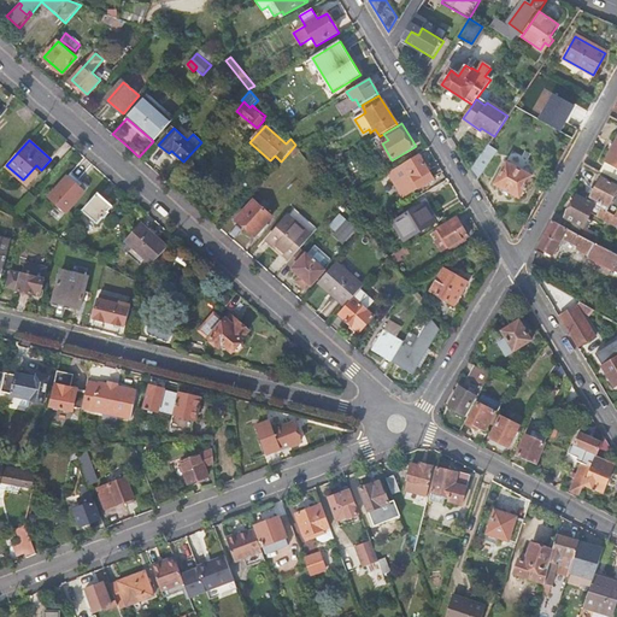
[(616,140),(600,170),(616,178),(616,176),(616,140)]
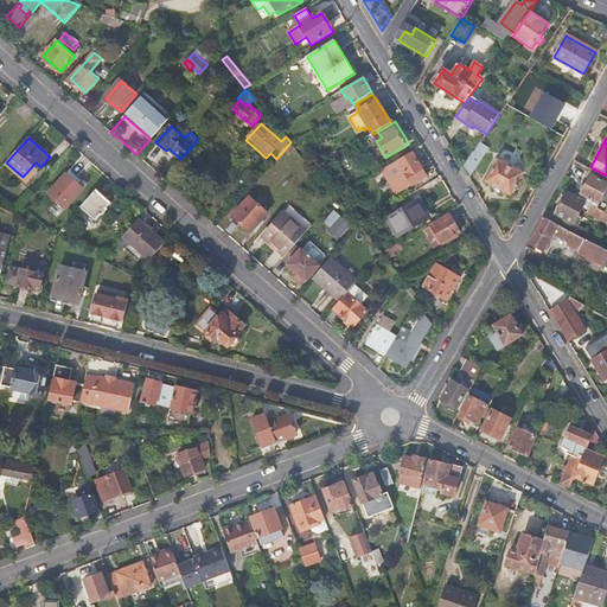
[(289,153),(295,148),(291,142),(285,149),(289,153)]
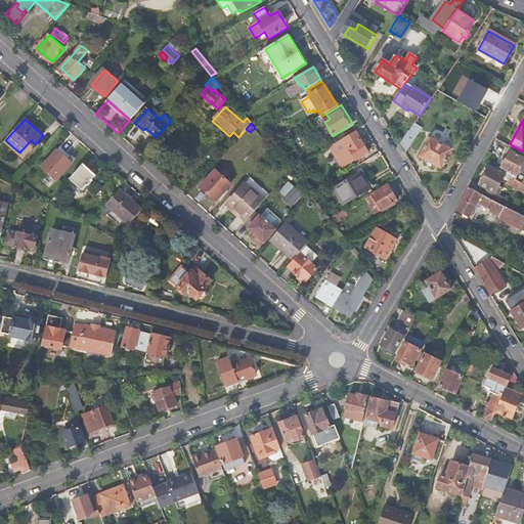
[(368,153),(356,131),(332,146),(330,147),(343,168),(368,153)]
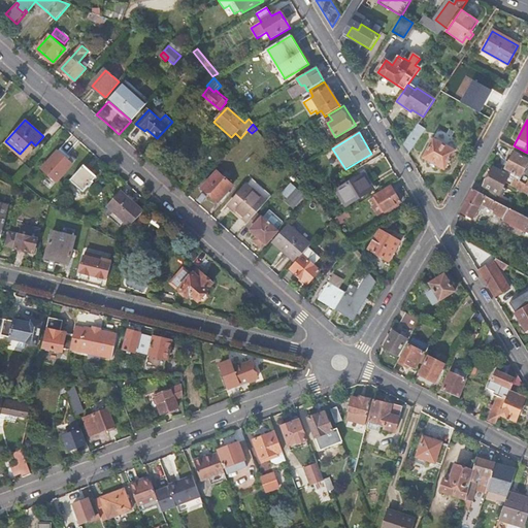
[(418,140),(410,134),(403,145),(407,154),(418,140)]
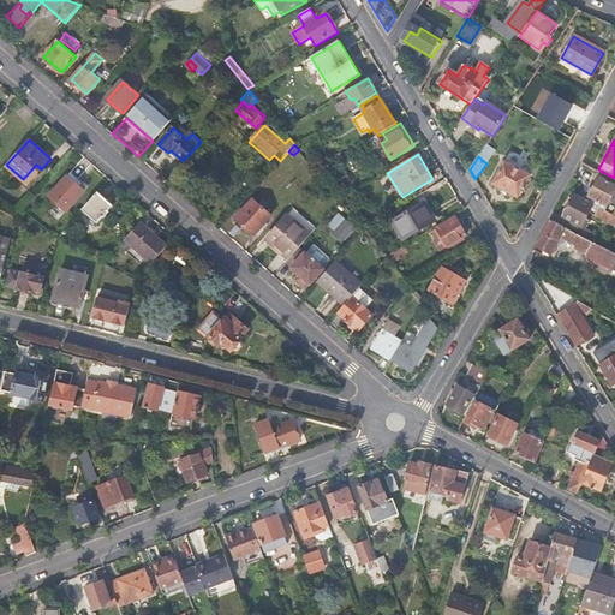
[(530,174),(505,161),(494,184),(518,197),(530,174)]
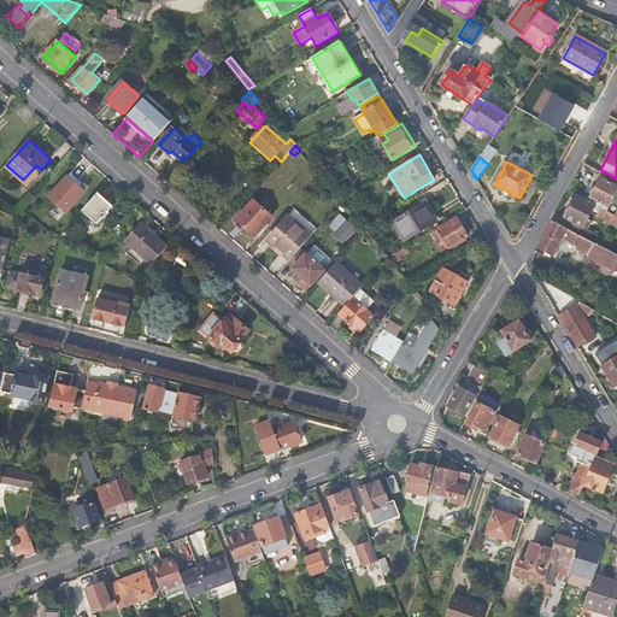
[(28,184),(41,170),(36,165),(23,180),(28,184)]
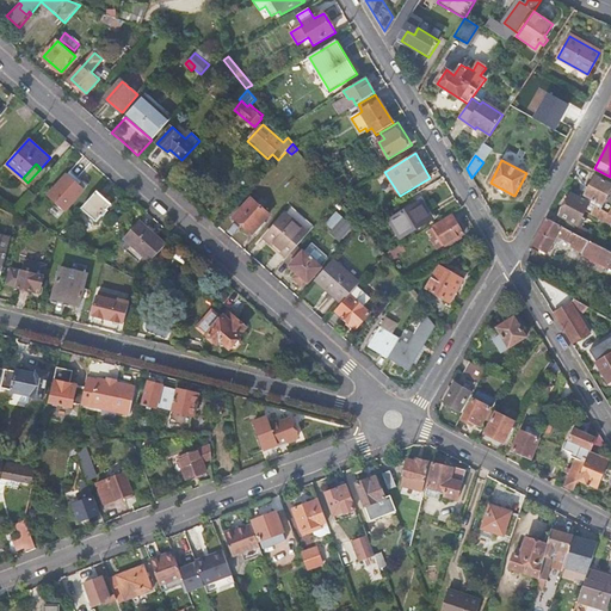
[(69,172),(50,195),(67,210),(87,187),(82,183),(85,179),(73,168),(69,172)]
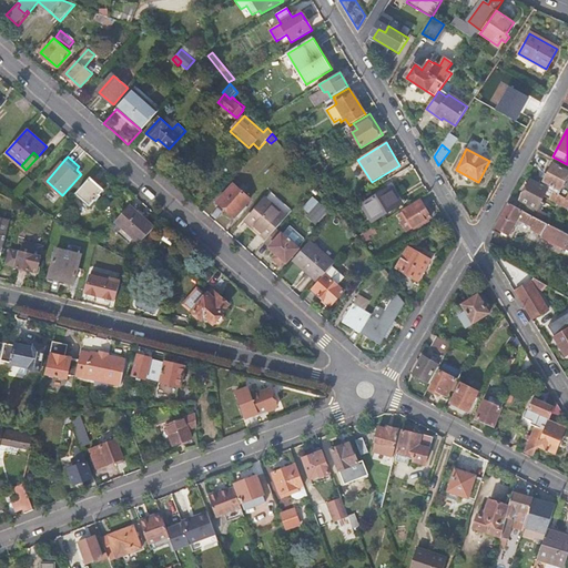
[(545,182),(543,185),(557,193),(559,190),(561,191),(567,179),(567,171),(554,163),(544,181),(545,182)]
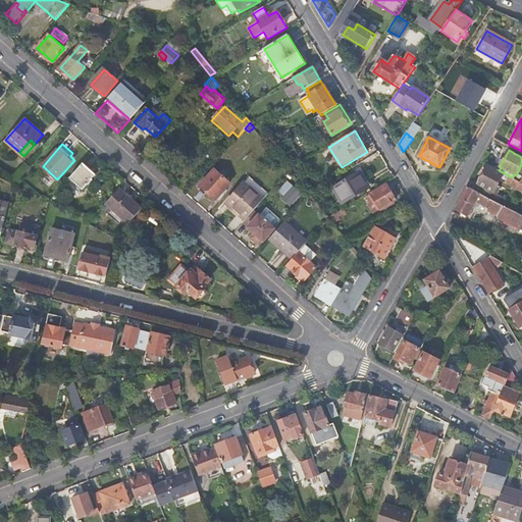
[(95,174),(84,163),(70,177),(83,189),(87,184),(89,185),(93,180),(92,179),(95,174)]
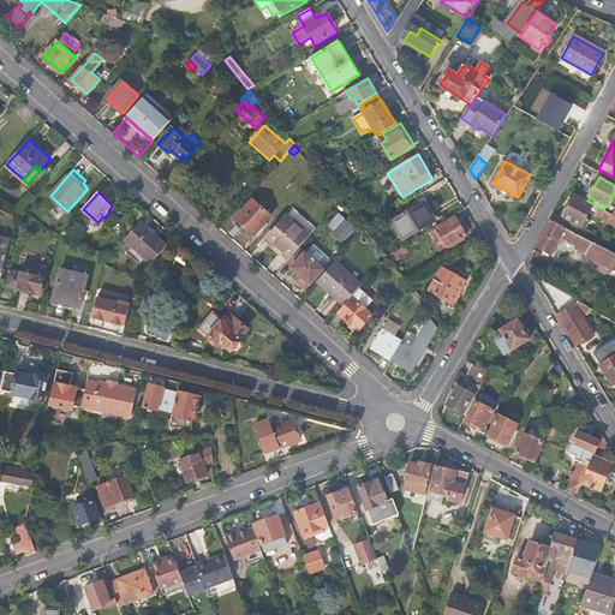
[(575,195),(560,224),(577,232),(579,227),(580,227),(590,212),(614,225),(614,215),(603,209),(587,201),(575,195)]
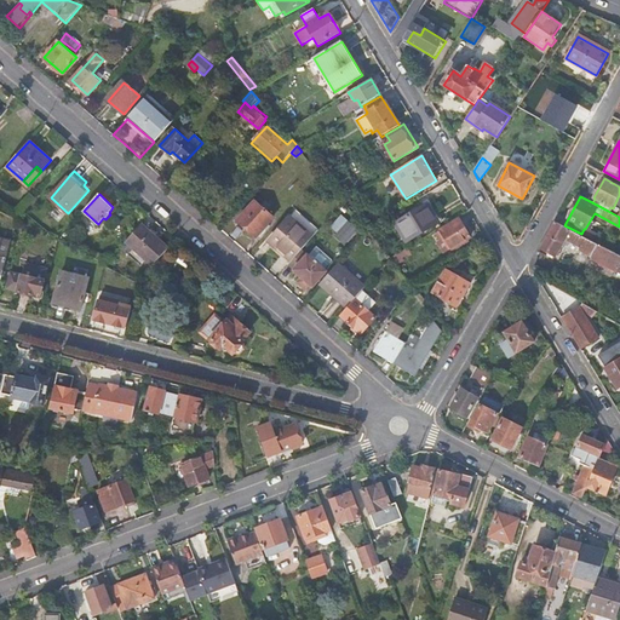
[(257,201),(240,220),(257,236),(275,217),(257,201)]
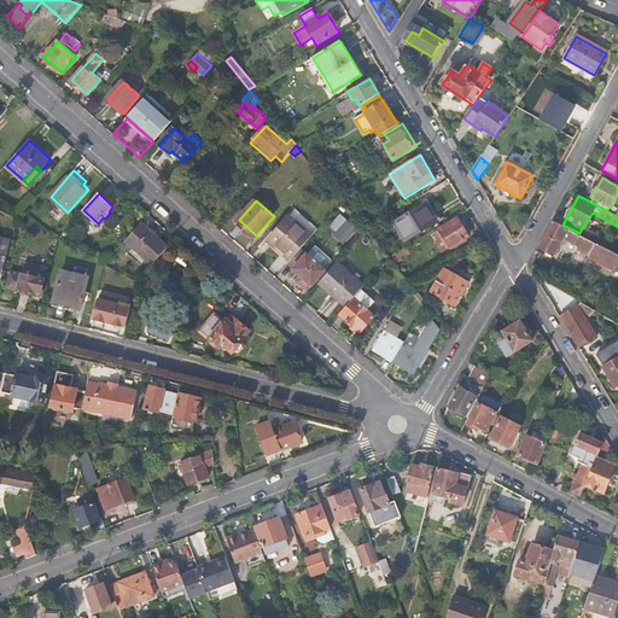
[(429,202),(396,222),(407,240),(439,220),(429,202)]
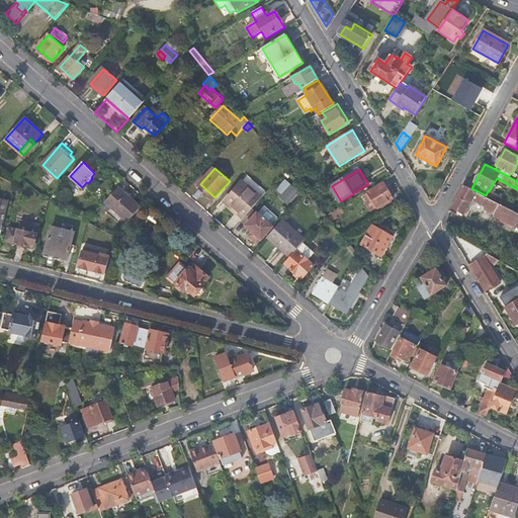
[(289,203),(300,191),(286,179),(276,191),(289,203)]
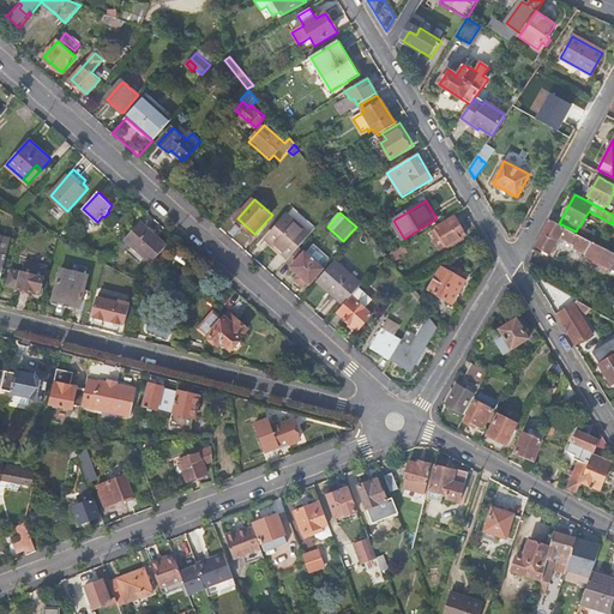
[(455,217),(437,229),(449,250),(461,242),(459,239),(467,234),(455,217)]
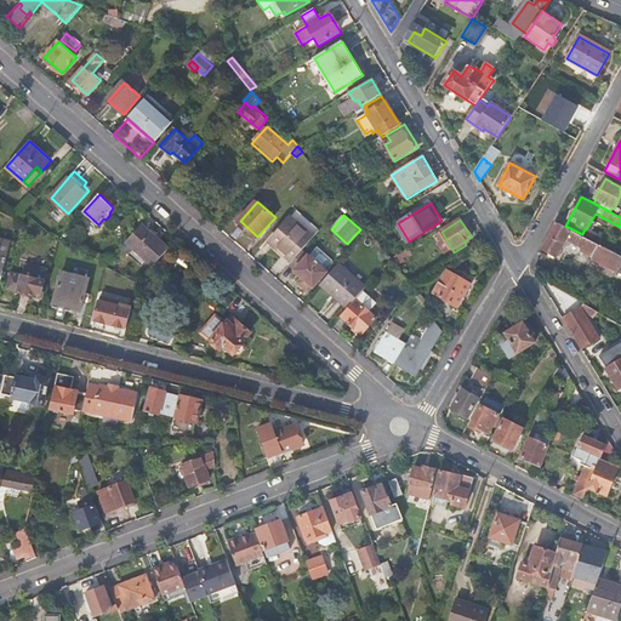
[(271,240),(292,260),(311,240),(313,238),(292,221),(286,228),(284,226),(271,240)]
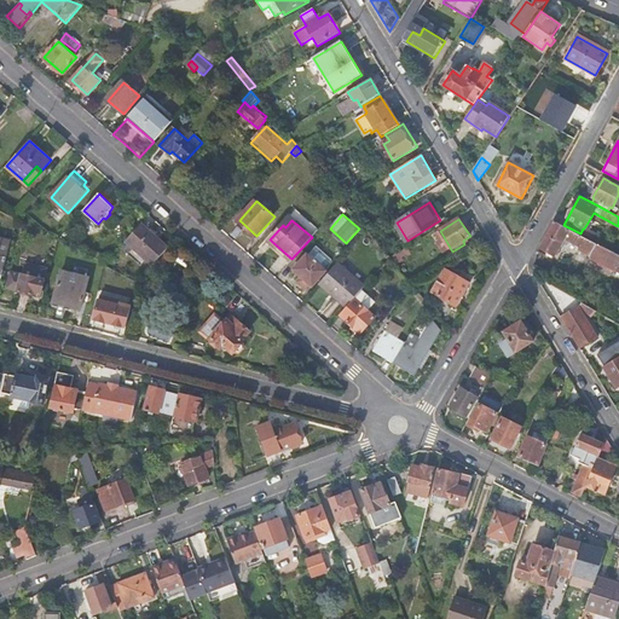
[(580,249),(591,256),(590,259),(614,272),(618,264),(618,254),(597,243),(580,233),(563,225),(555,220),(539,248),(555,255),(565,238),(582,247),(580,249)]
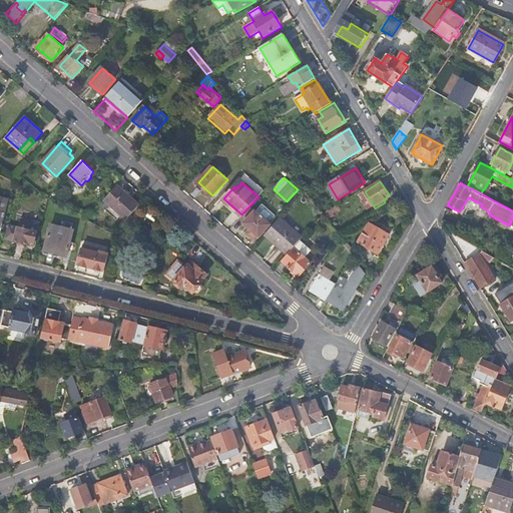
[(105,198),(127,218),(134,211),(139,204),(117,185),(105,198)]
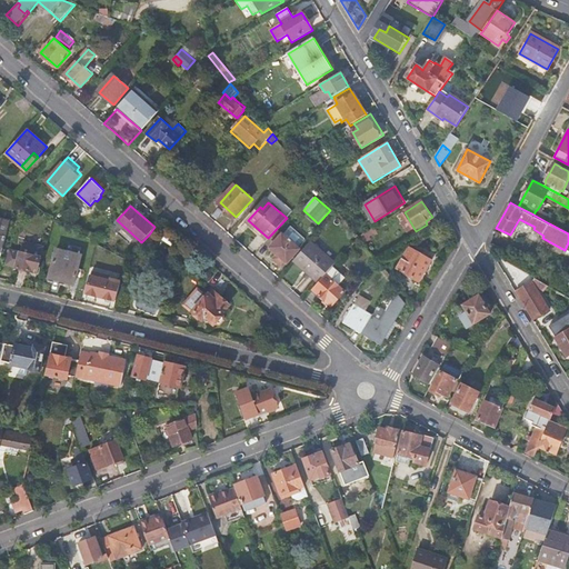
[(0,247),(3,248),(10,221),(0,218),(0,247)]
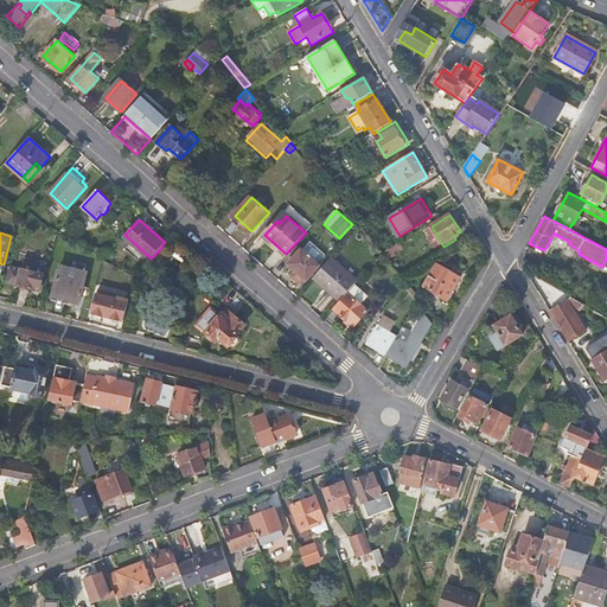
[(119,242),(145,264),(151,259),(125,235),(119,242)]
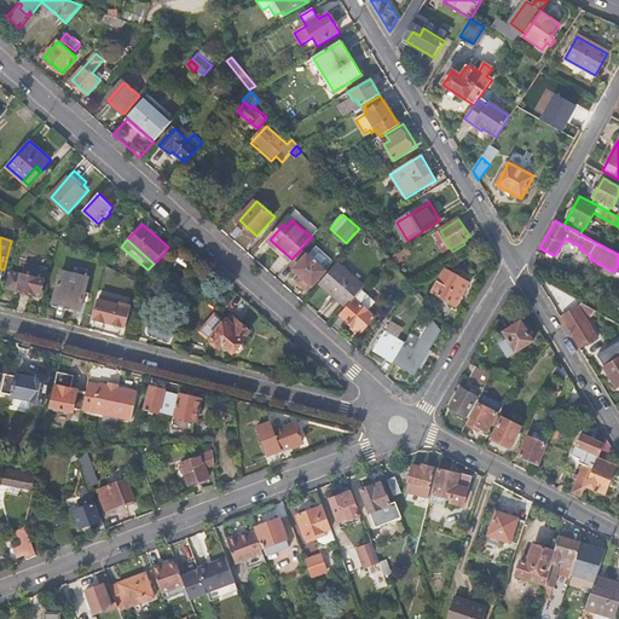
[(304,250),(299,255),(302,259),(293,270),(301,276),(296,282),(307,290),(311,285),(313,285),(325,271),(304,250)]
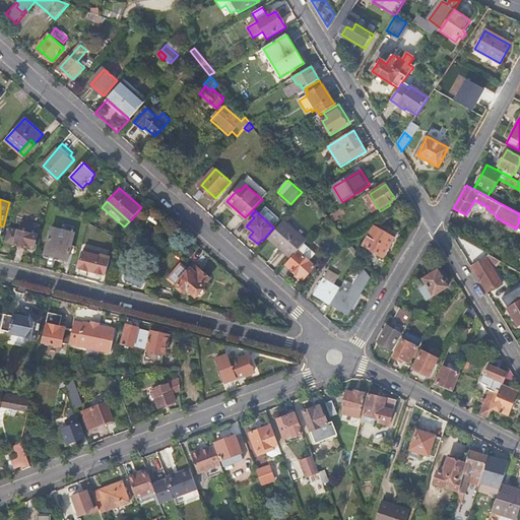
[(124,226),(123,229),(128,233),(140,218),(136,214),(129,221),(124,226)]
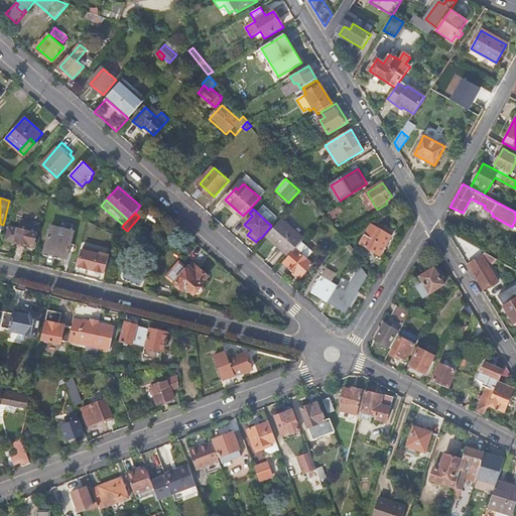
[(3,239),(28,246),(29,242),(31,243),(36,223),(19,218),(16,228),(7,225),(3,239)]
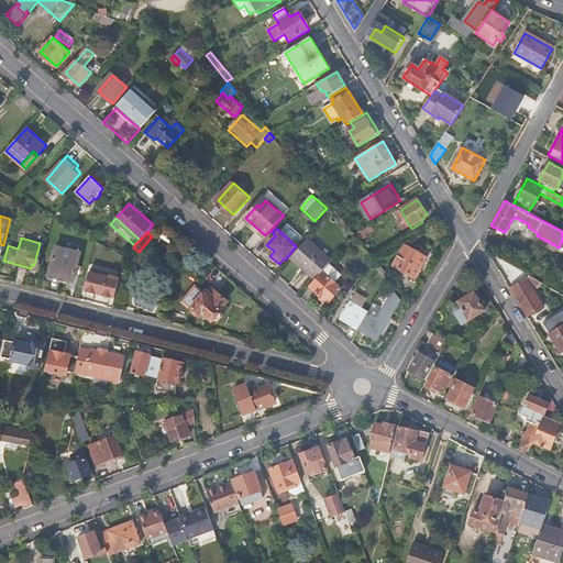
[(289,258),(300,268),(302,266),(316,278),(323,271),(332,261),(307,239),(307,240),(289,258)]
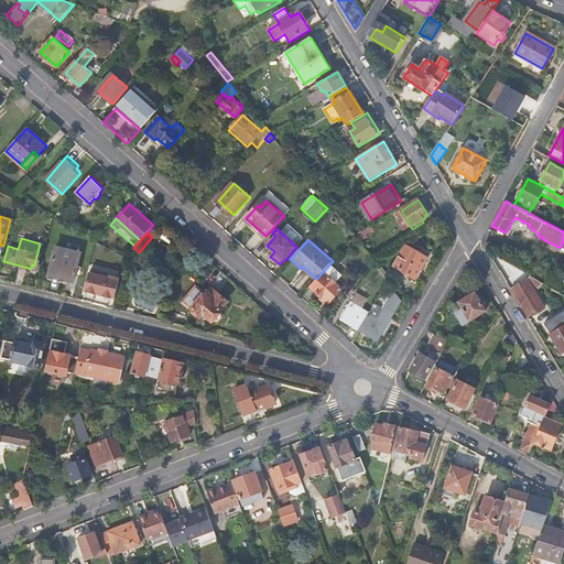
[(405,246),(393,267),(415,279),(426,258),(405,246)]
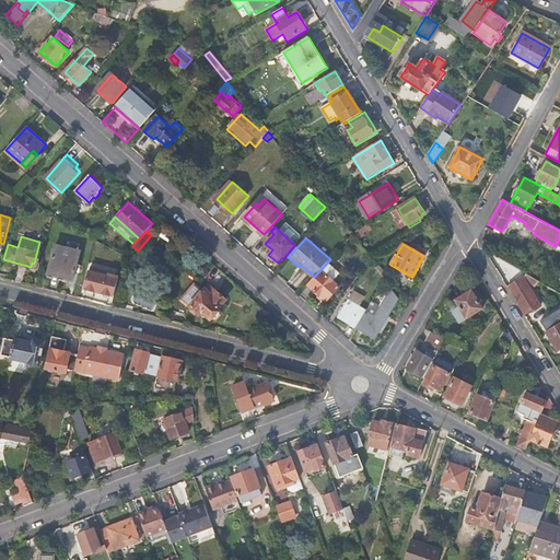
[(57,245),(50,271),(67,275),(66,278),(74,280),(82,252),(57,245)]
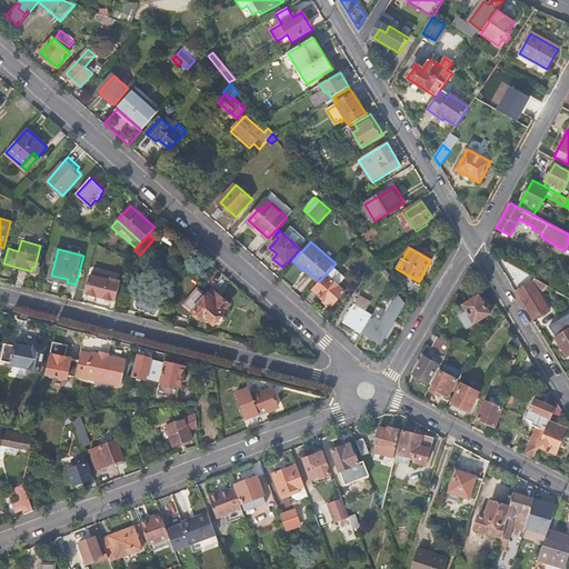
[(303,271),(318,283),(319,281),(306,269),(303,271)]
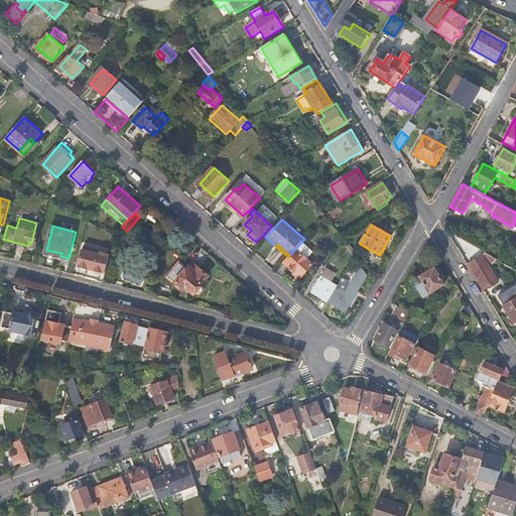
[(313,263),(296,248),(289,255),(288,257),(283,262),(294,273),(296,272),(301,277),(313,263)]
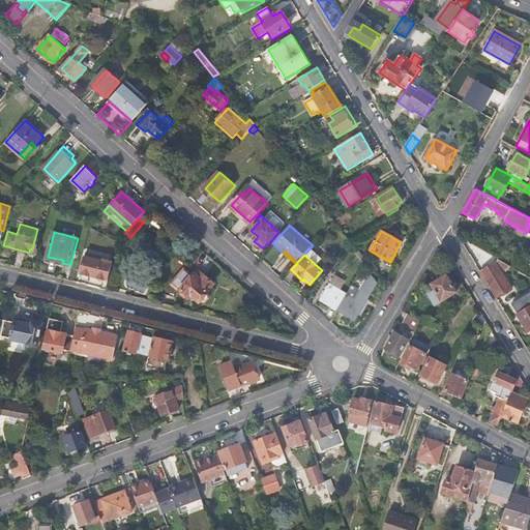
[(61,266),(62,263),(63,260),(48,257),(47,262),(61,266)]
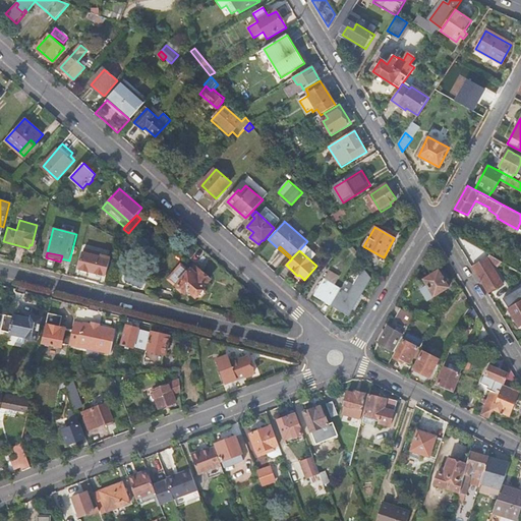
[(85,252),(80,268),(81,268),(80,273),(88,274),(89,270),(98,272),(101,256),(85,252)]
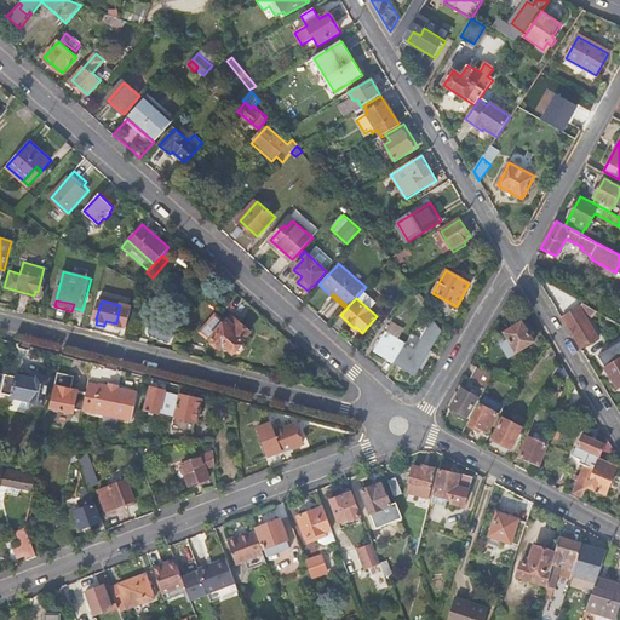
[(581,303),(579,308),(580,309),(592,317),(596,311),(581,303)]
